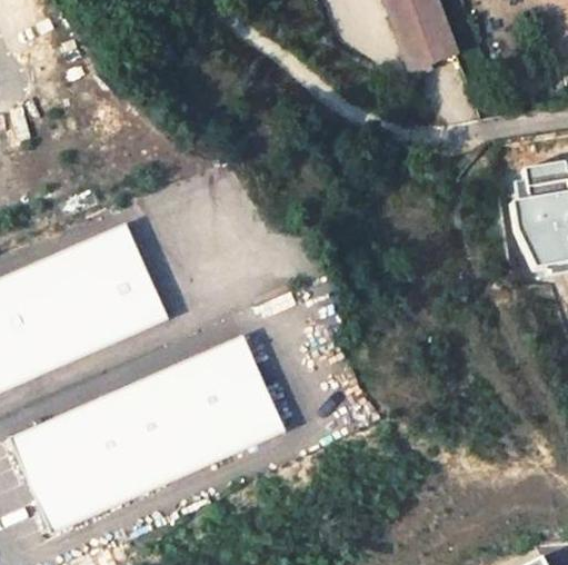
[(384,0),(386,6),(409,67),(411,67),(456,49),(437,0),(384,0)]
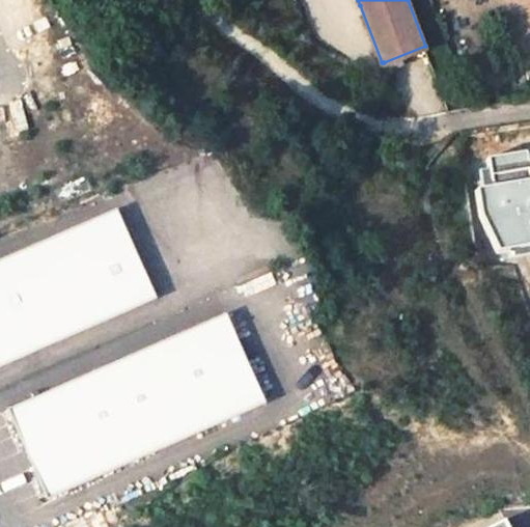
[(0,115),(3,132),(15,130),(8,103),(0,104),(0,115)]
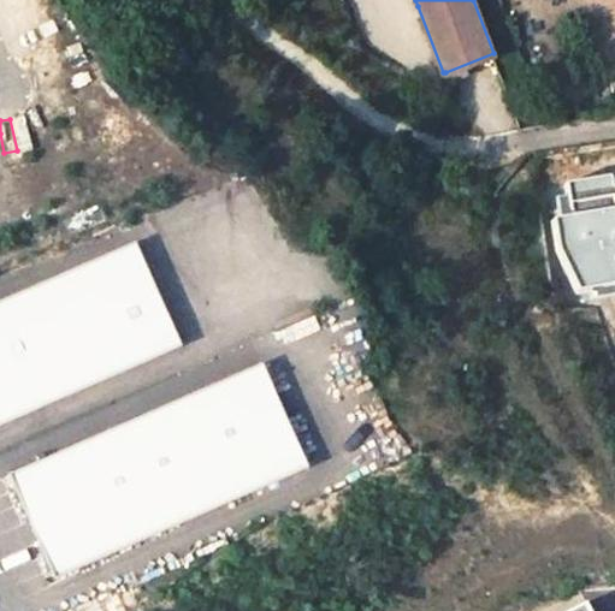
[(614,166),(571,179),(574,188),(556,194),(560,245),(580,288),(614,279),(614,166)]
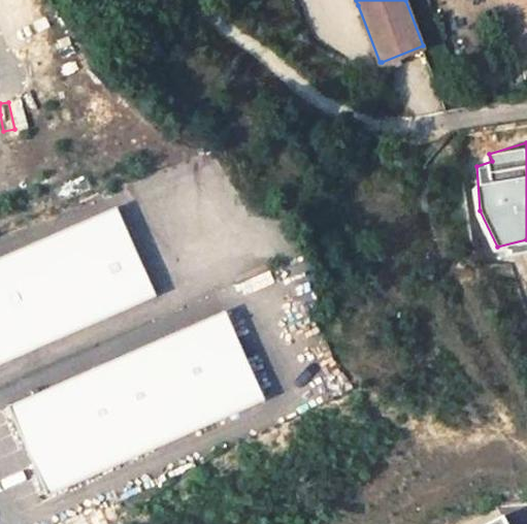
[(0,257),(0,361),(157,295),(120,207),(0,257)]
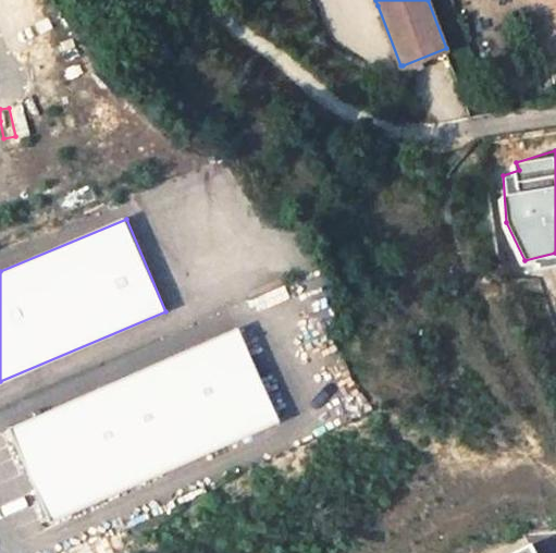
[(9,426),(47,518),(278,422),(239,330),(9,426)]
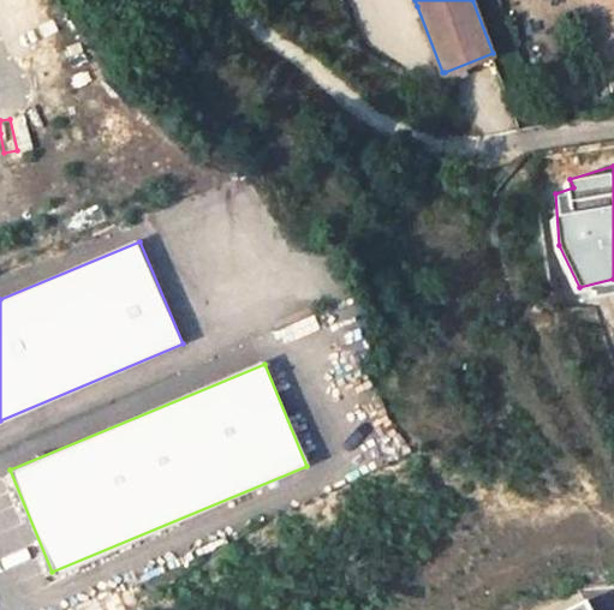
[(591,609),(585,597),(559,609),(591,609)]
